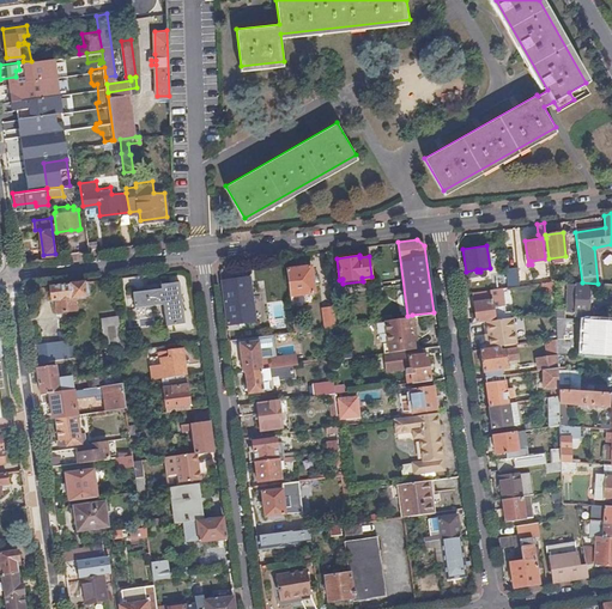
[(315,291),(313,281),(311,274),(310,265),(286,267),(289,292),(290,294),(315,291)]
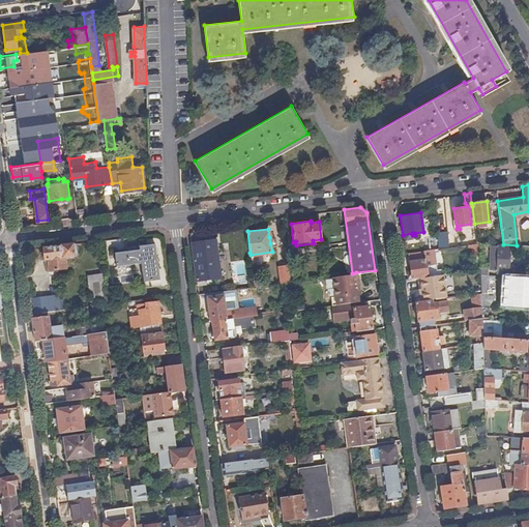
[(447,238),(447,234),(438,235),(439,247),(448,246),(447,238)]
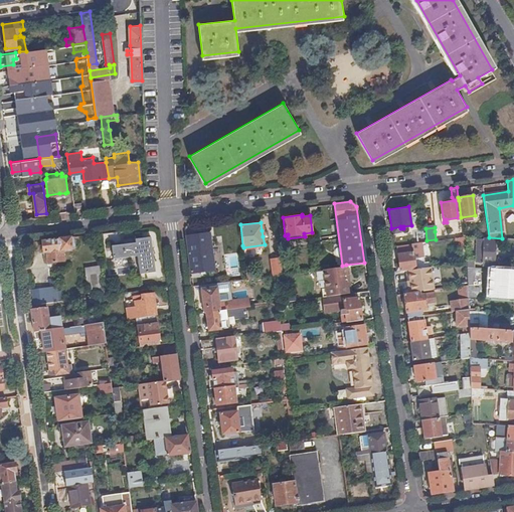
[(209,231),(185,234),(187,252),(215,249),(215,245),(213,246),(213,244),(211,244),(209,231)]
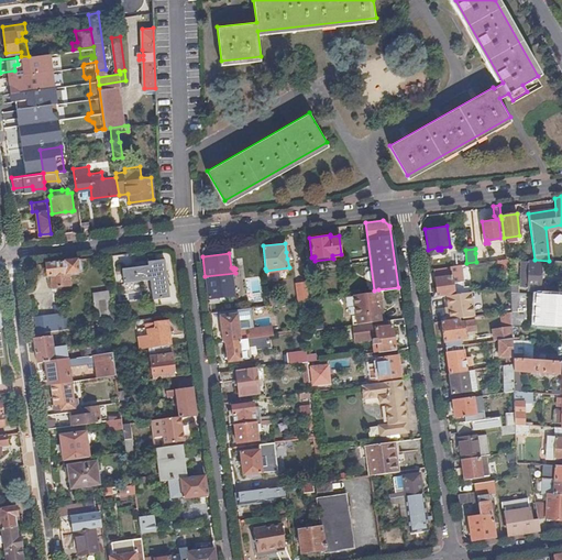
[(168,296),(163,255),(147,257),(149,262),(142,262),(142,257),(136,259),(136,262),(122,264),(124,282),(149,278),(152,298),(168,296)]
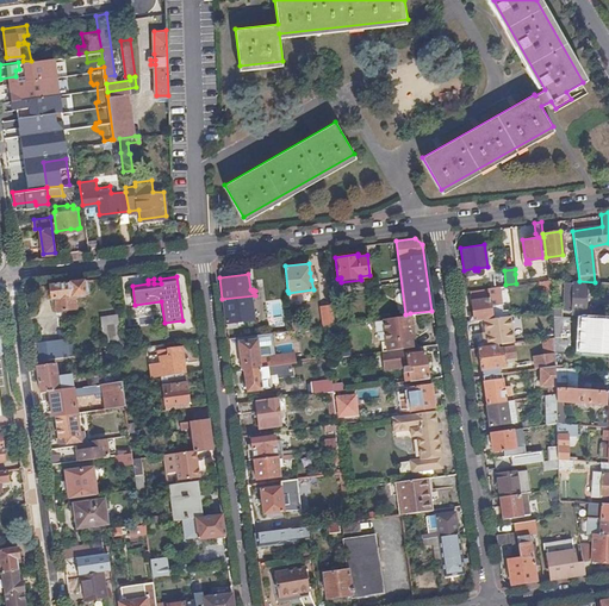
[(84,292),(88,292),(87,279),(49,283),(50,297),(55,297),(56,308),(74,307),(73,295),(84,294),(84,292)]
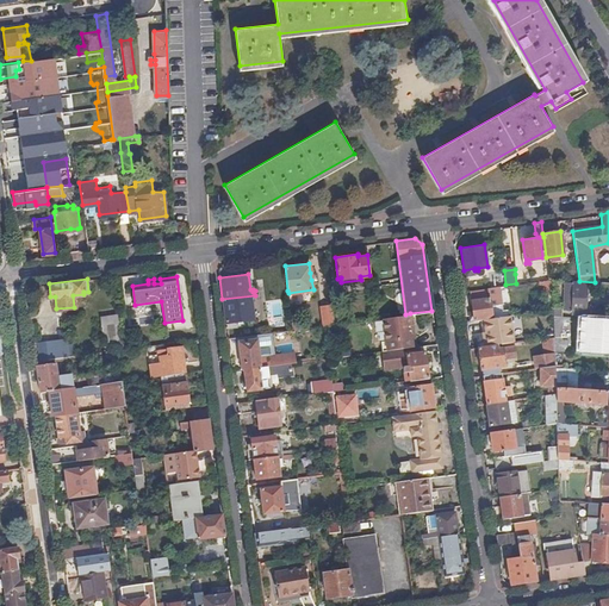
[(585,283),(566,282),(565,307),(569,308),(570,299),(572,299),(571,313),(584,313),(585,283)]
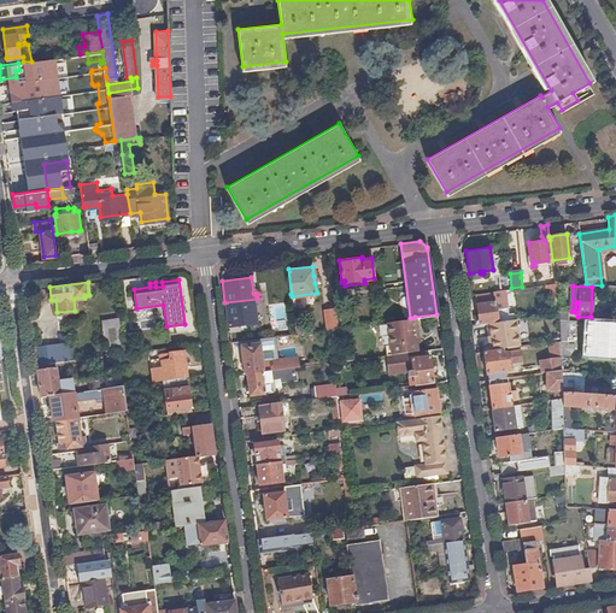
[(475,293),(477,313),(479,323),(515,318),(514,312),(508,313),(504,289),(475,293)]
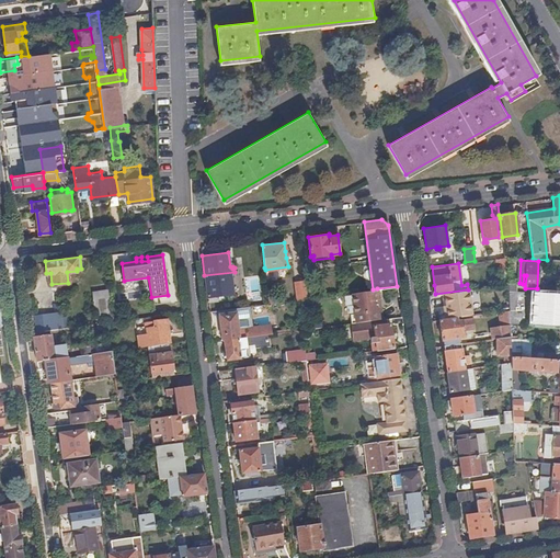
[(204,275),(207,296),(233,293),(231,276),(236,275),(235,272),(204,275)]
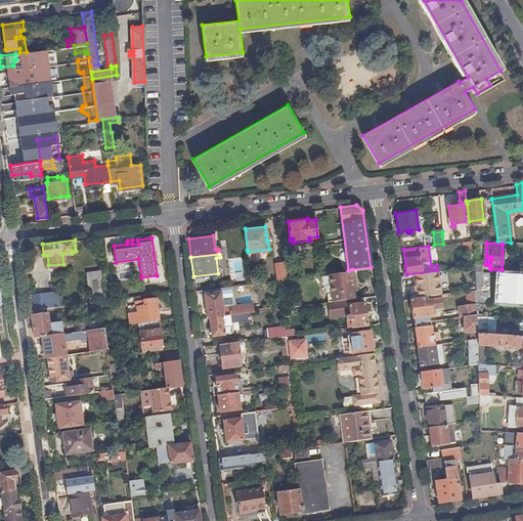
[(275,263),(277,279),(287,278),(285,261),(275,263)]
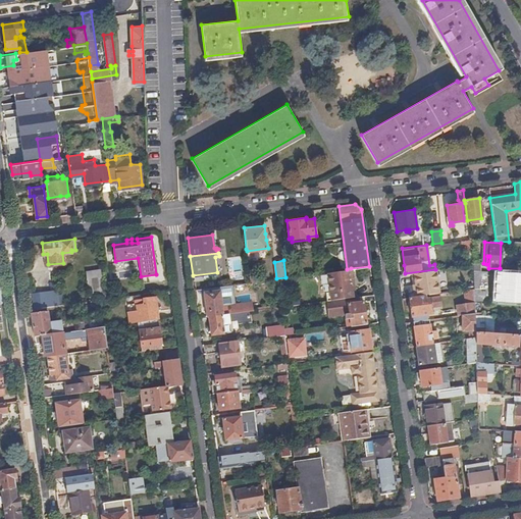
[(102,294),(99,268),(85,270),(89,296),(102,294)]
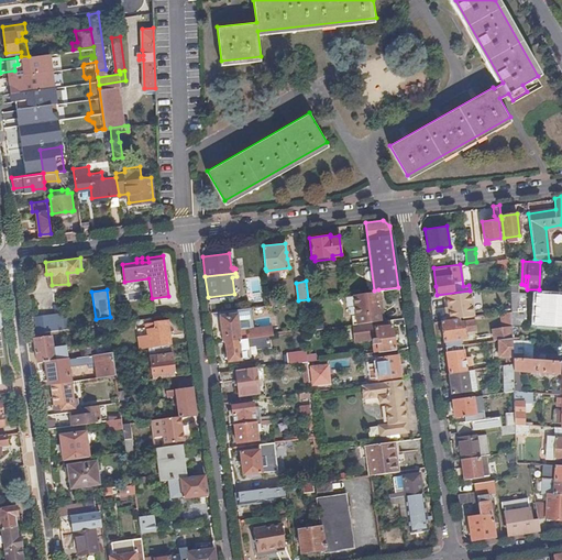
[(351,314),(353,324),(379,320),(377,302),(381,300),(378,289),(374,291),(365,292),(353,293),(356,313),(351,314)]
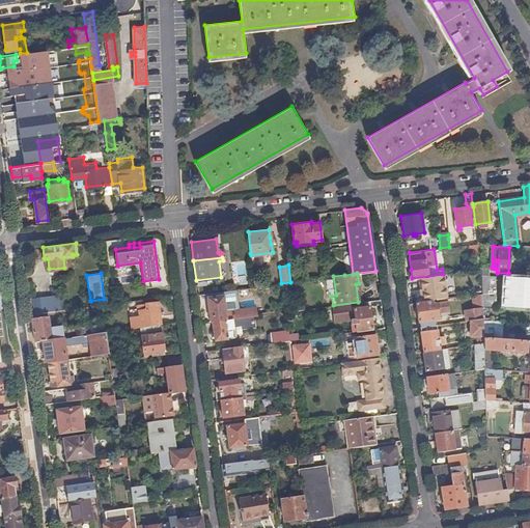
[(481,306),(496,306),(495,276),(487,276),(480,276),(481,294),(481,306)]
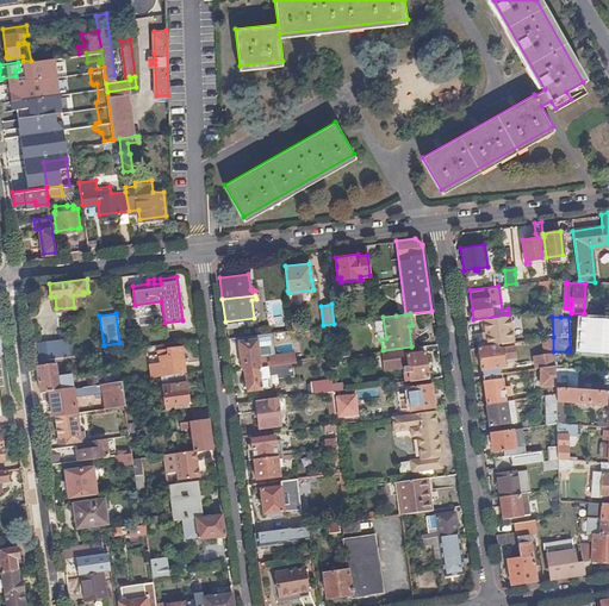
[(474,324),(478,347),(497,344),(493,322),(474,324)]
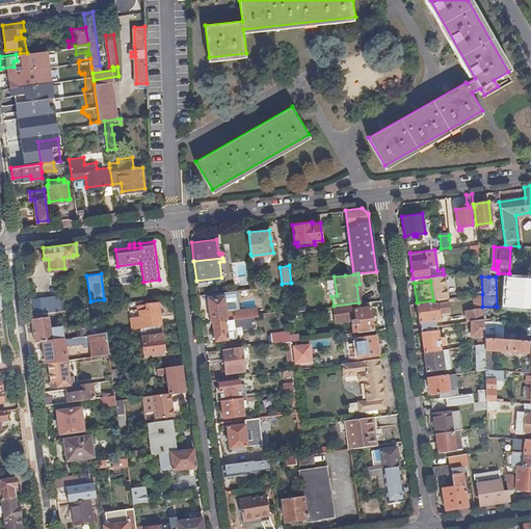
[(235,292),(234,290),(209,293),(215,340),(236,338),(234,327),(243,326),(243,328),(255,327),(254,317),(257,316),(256,306),(237,309),(236,300),(238,299),(237,292),(235,292)]
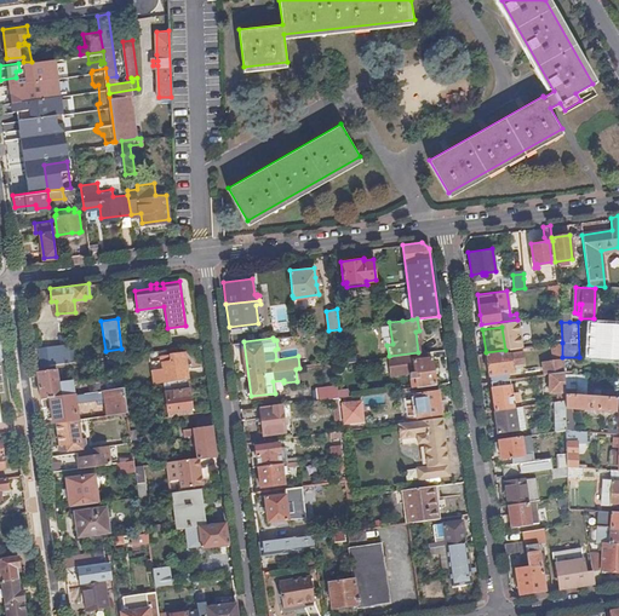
[(74,361),(73,349),(67,349),(66,343),(36,346),(39,366),(74,361)]
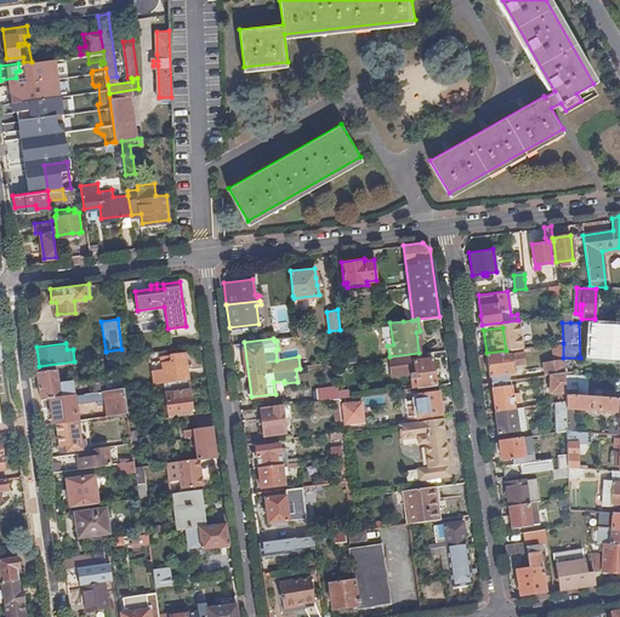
[(542,363),(545,375),(550,373),(564,371),(563,358),(563,343),(556,344),(551,344),(553,361),(542,363)]
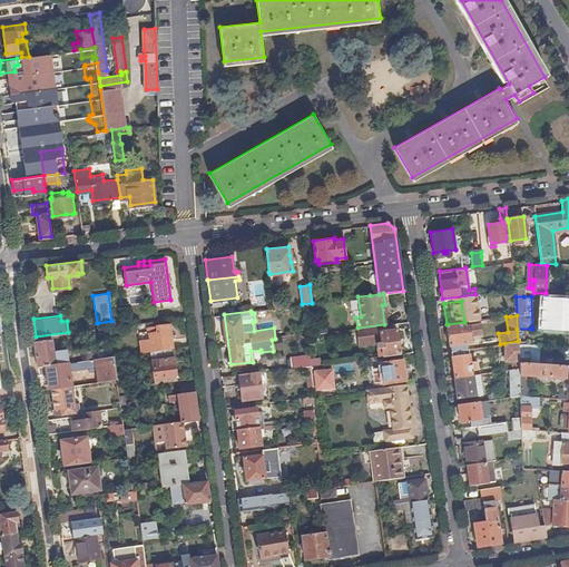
[(464,322),(447,324),(451,351),(468,349),(467,343),(472,342),(471,334),(482,333),(481,322),(469,324),(469,325),(464,326),(464,322)]
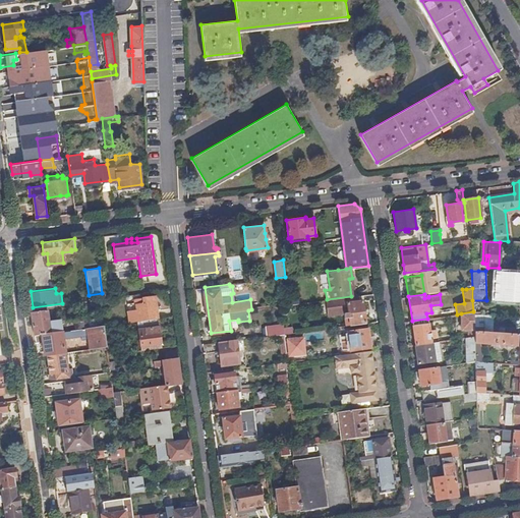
[(351,296),(327,299),(329,315),(344,312),(346,325),(365,323),(362,299),(357,300),(356,295),(351,296)]
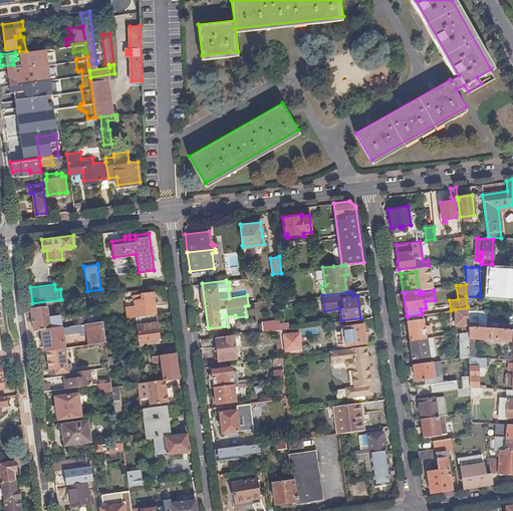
[(155,313),(152,292),(141,293),(134,294),(134,297),(124,299),(127,316),(136,315),(155,313)]
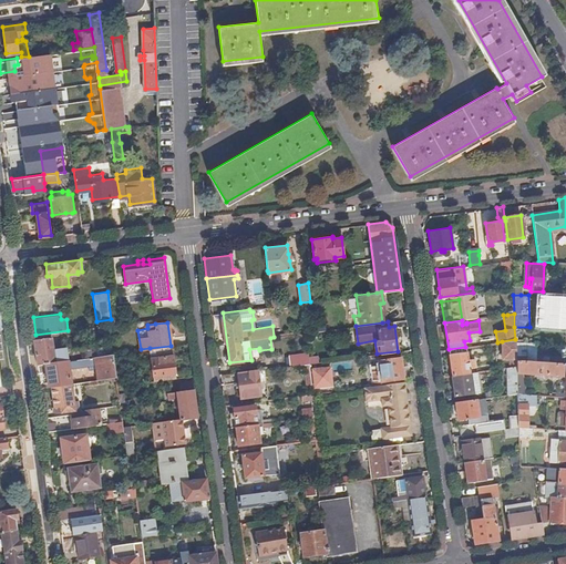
[(68,358),(65,346),(52,347),(51,336),(33,339),(37,365),(45,363),(58,361),(58,359),(68,358)]
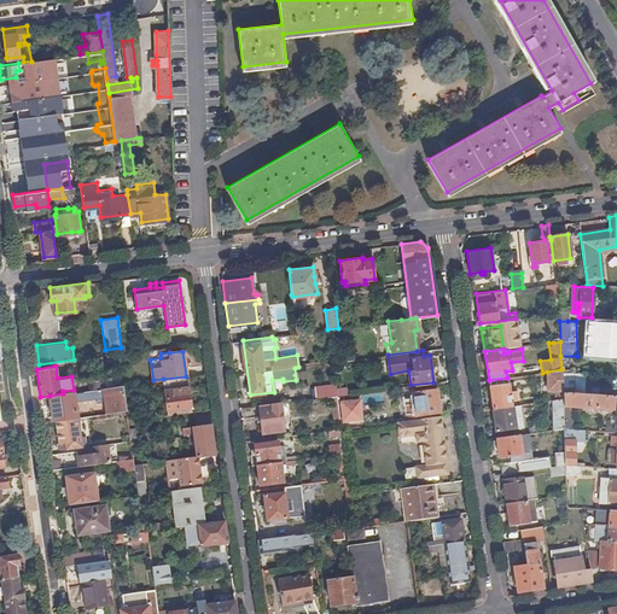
[(556,389),(557,399),(563,398),(562,392),(562,372),(562,369),(547,372),(548,390),(556,389)]
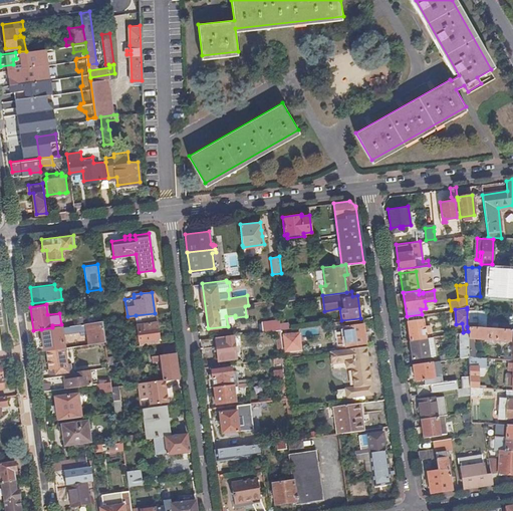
[(159,342),(155,313),(136,315),(140,344),(148,343),(157,342),(159,342)]
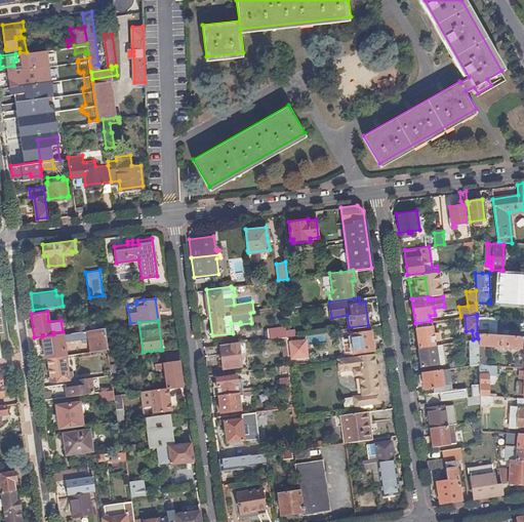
[(418,347),(434,345),(431,321),(415,323),(418,347)]
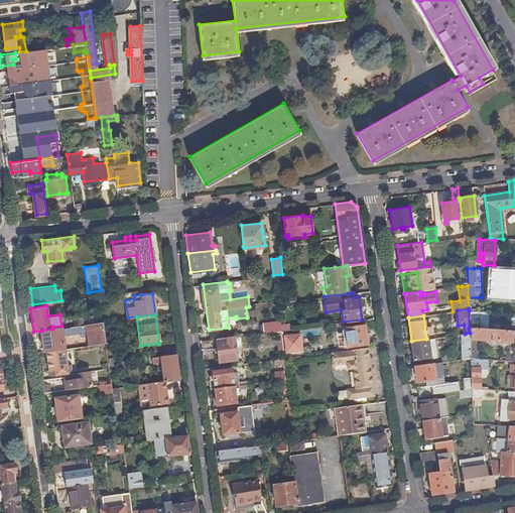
[(280,325),(279,319),(262,322),(263,333),(276,331),(281,330),(280,325)]
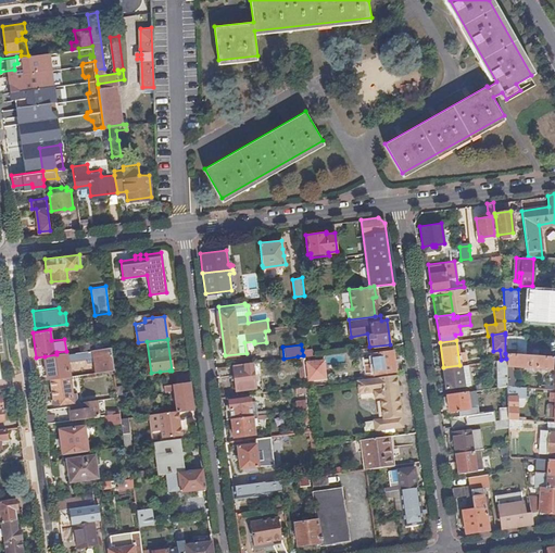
[(113,369),(110,347),(57,354),(45,356),(47,378),(49,378),(70,375),(66,359),(92,355),(95,372),(113,369)]
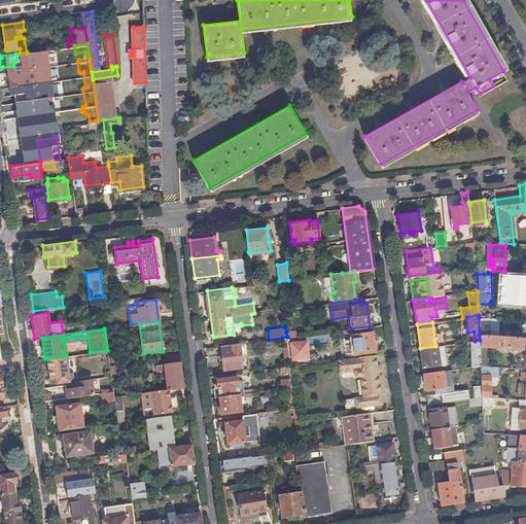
[(346,353),(347,358),(354,356),(354,354),(375,351),(373,332),(351,334),(352,339),(354,352),(348,353),(346,353)]
